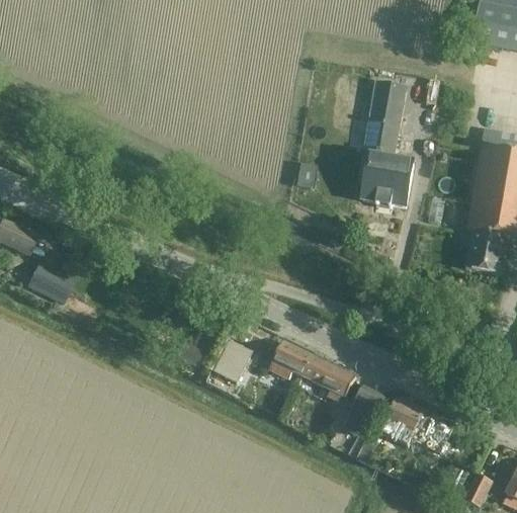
[(456,29),(472,31),(470,43),(477,44),(516,51),(516,0),(479,0),(479,2),(467,0),(462,0),(456,29)]
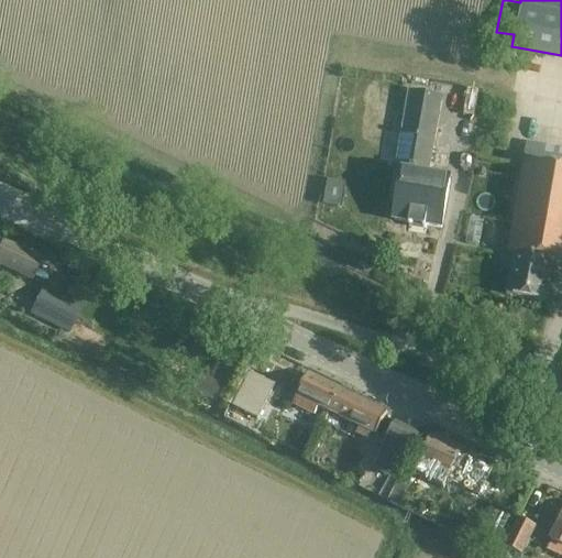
[(396,160),(389,195),(395,196),(394,203),(392,216),(407,218),(407,221),(423,225),(425,221),(440,225),(442,211),(449,174),(428,171),(432,143),(433,137),(441,93),(411,88),(408,87),(408,90),(403,121),(400,131),(396,159),(396,160)]
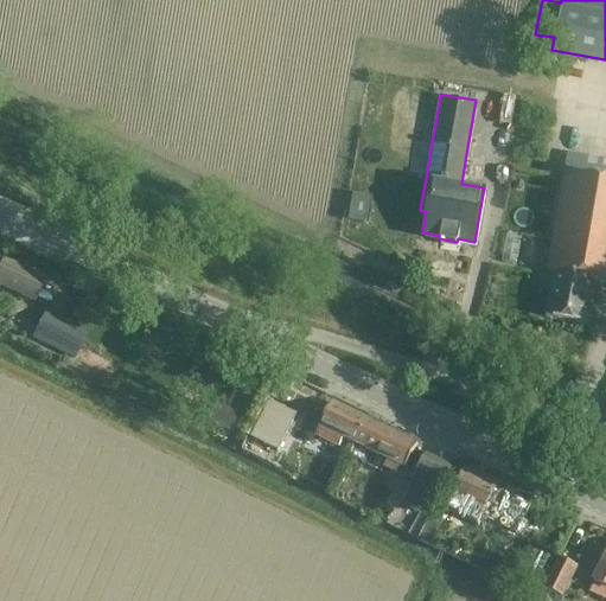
[(605,157),(566,149),(562,168),(546,267),(553,268),(544,313),(587,319),(595,276),(605,277),(605,157)]
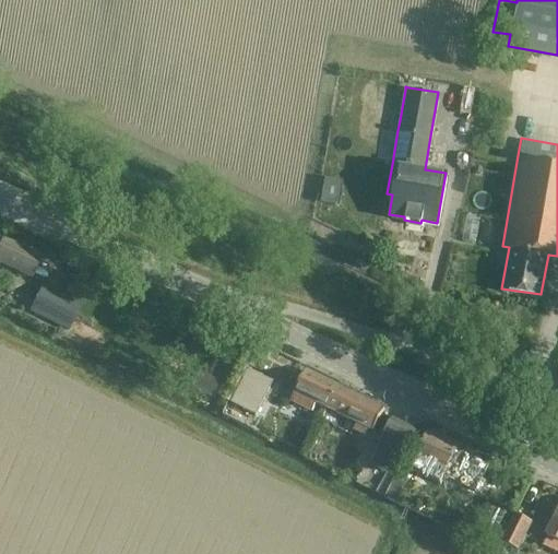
[(0,261),(28,275),(38,254),(2,236),(0,240),(0,261)]
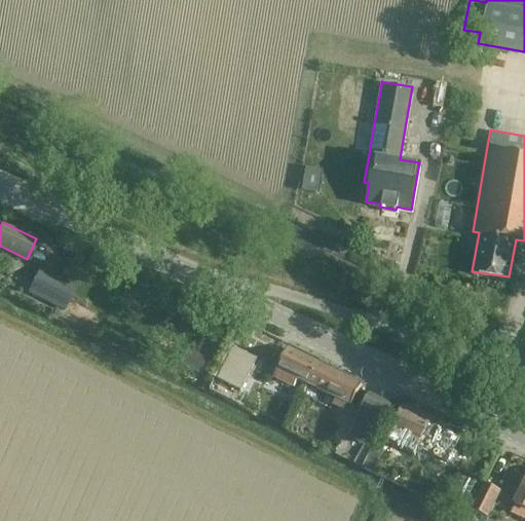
[(38,265),(27,290),(49,301),(51,302),(63,277),(41,266),(40,266),(38,265)]
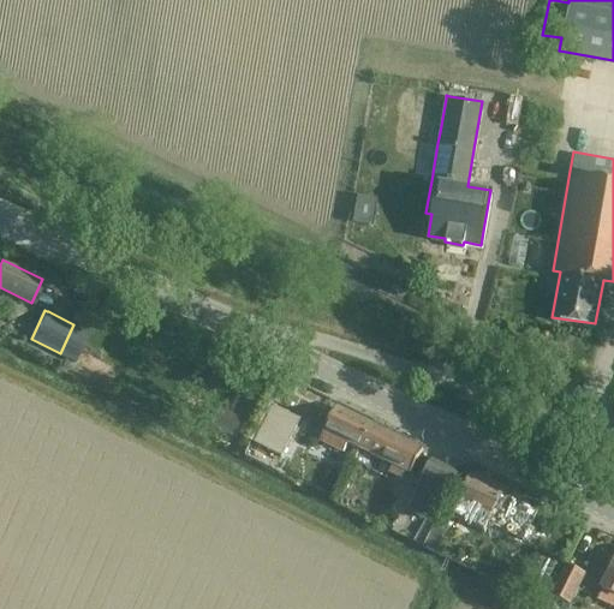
[(272,401),(252,439),(279,453),(298,415),(272,401)]
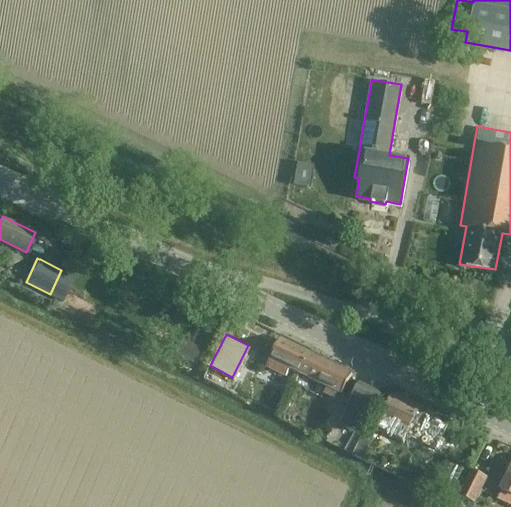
[(288,366),(295,370),(306,348),(278,334),(263,363),(284,374),(288,366)]
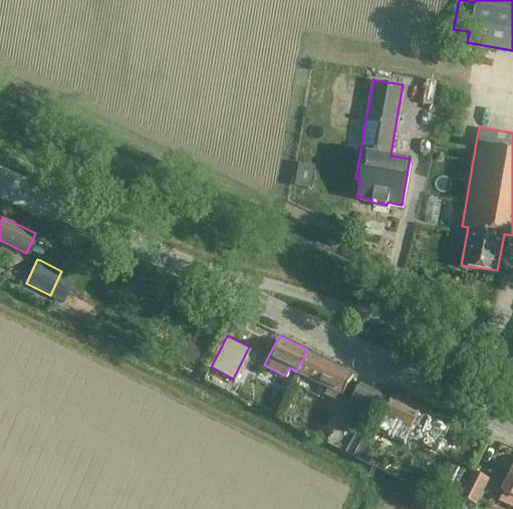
[(202,347),(183,337),(175,352),(194,362),(202,347)]
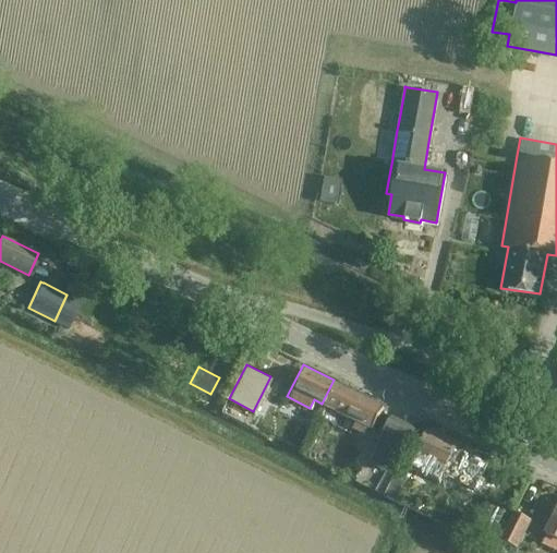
[(335,380),(334,380),(322,404),(335,410),(355,420),(356,418),(370,424),(380,401),(335,380)]
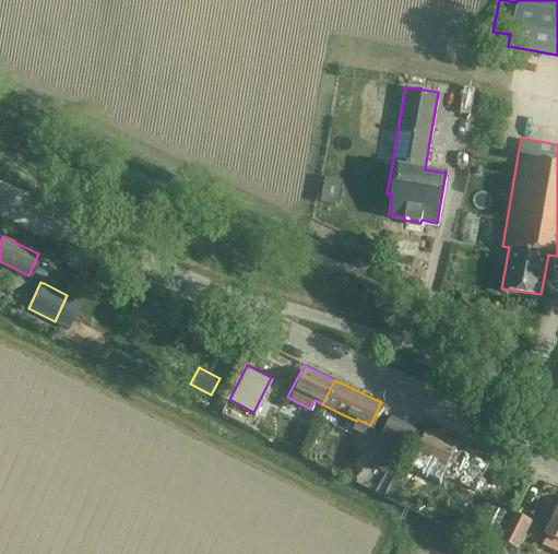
[(415,426),(391,414),(369,460),(392,472),(415,426)]
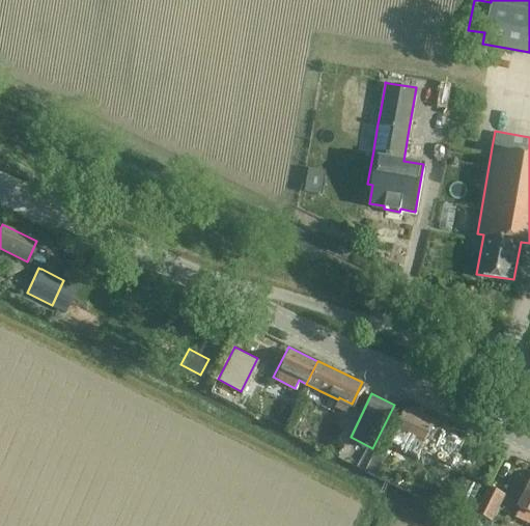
[(407,407),(387,443),(417,457),(420,450),(421,450),(450,465),(451,463),(463,439),(433,425),(436,420),(407,407)]
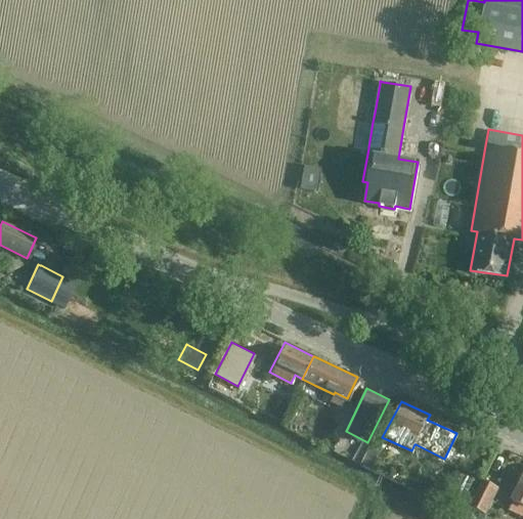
[(373,437),(363,459),(361,463),(372,467),(383,441),(373,437)]
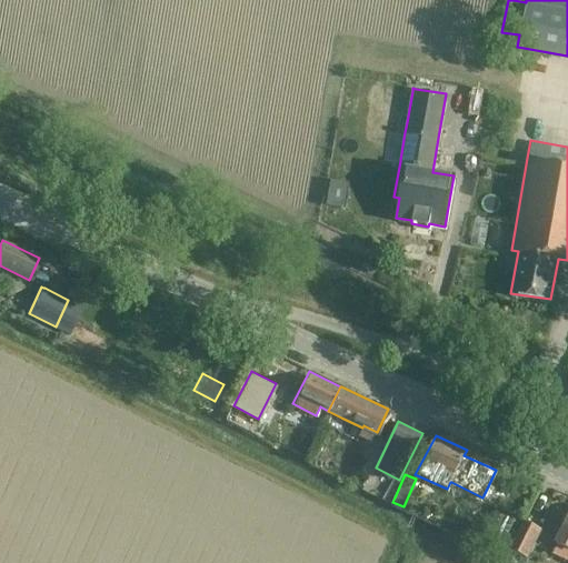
[(567,511),(554,541),(558,543),(567,548),(565,553),(564,556),(567,559),(567,511)]
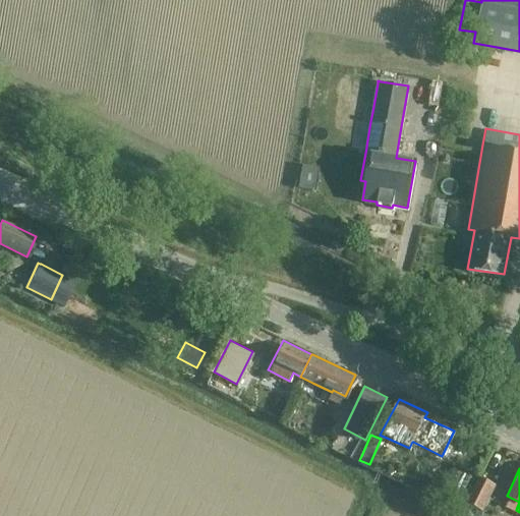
[(478,475),(465,502),(481,509),(494,483),(478,475)]
